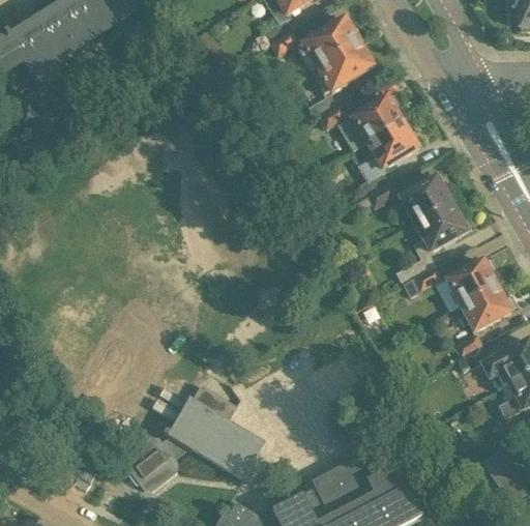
[(6,36),(0,39),(0,77),(7,72),(4,68),(21,59),(31,76),(142,6),(138,0),(68,0),(7,38),(6,36)]
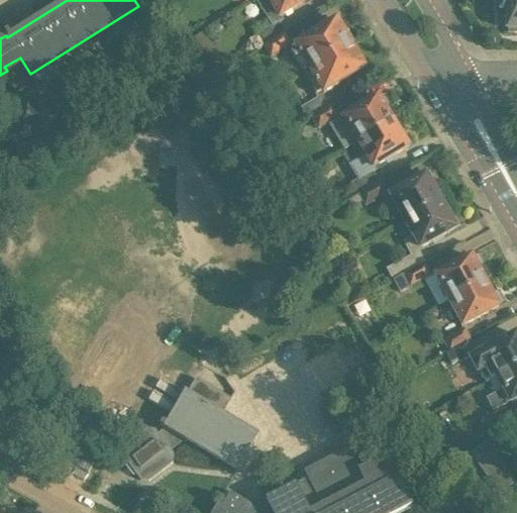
[(271,0),(280,14),(303,0),(271,0)]
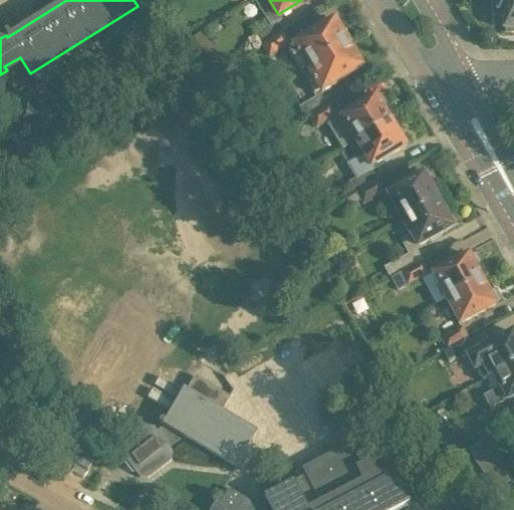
[(495,0),(496,5),(498,5),(498,9),(504,8),(504,27),(508,27),(512,30),(513,29),(513,0),(495,0)]
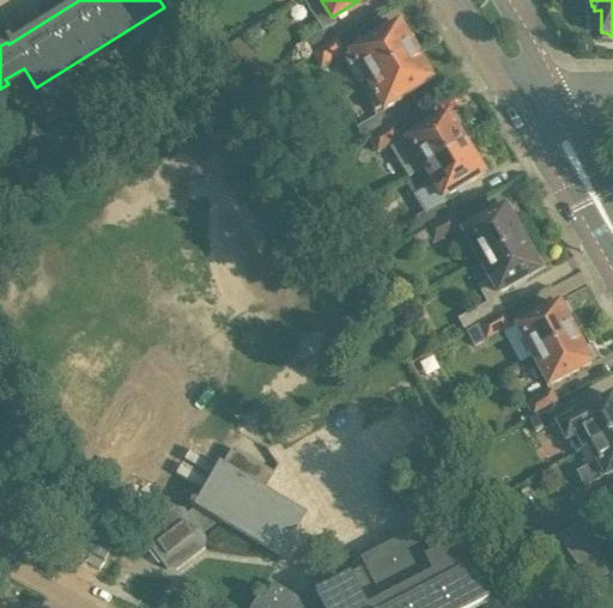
[(357,62),(368,79),(416,49),(399,20),(350,50),(351,53),(344,56),(350,67),(357,62)]
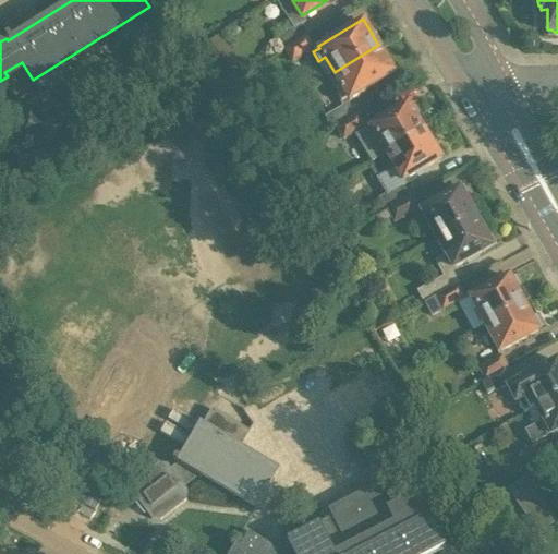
[(306,33),(284,47),(292,58),(314,45),(306,33)]
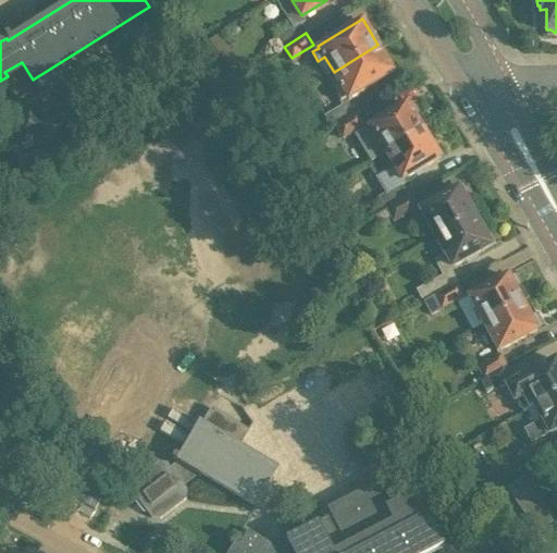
[(393,70),(378,45),(334,72),(342,85),(335,89),(341,99),(339,99),(341,102),(322,113),(331,127),(335,125),(355,113),(345,96),(347,95),(348,97),(393,70)]
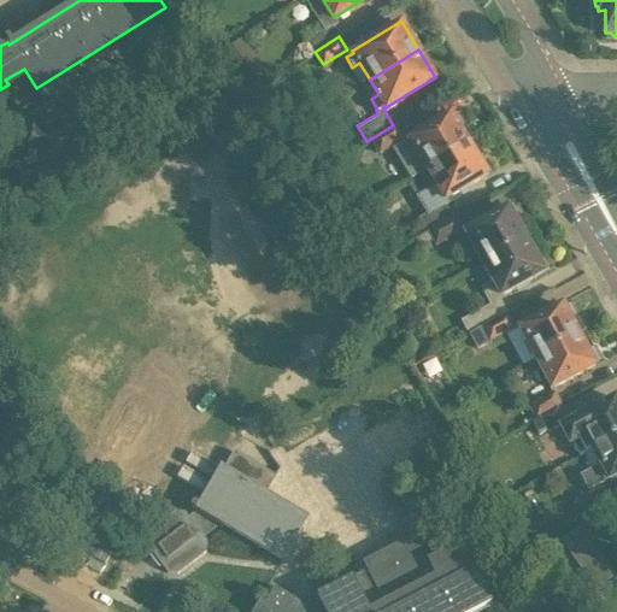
[(409,137),(425,165),(472,137),(464,123),(459,127),(451,112),(409,137)]
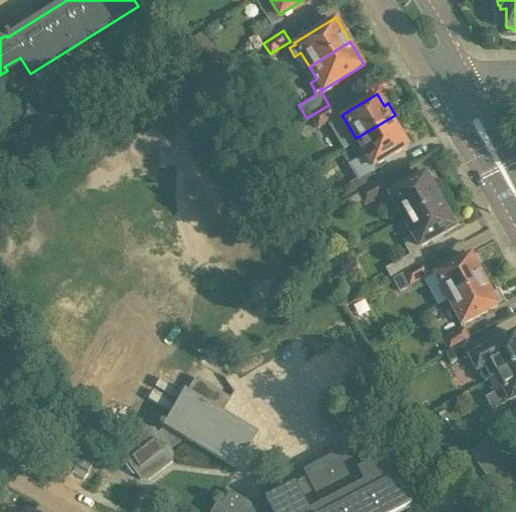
[(332,103),(329,105),(310,116),(316,127),(339,114),(332,103)]
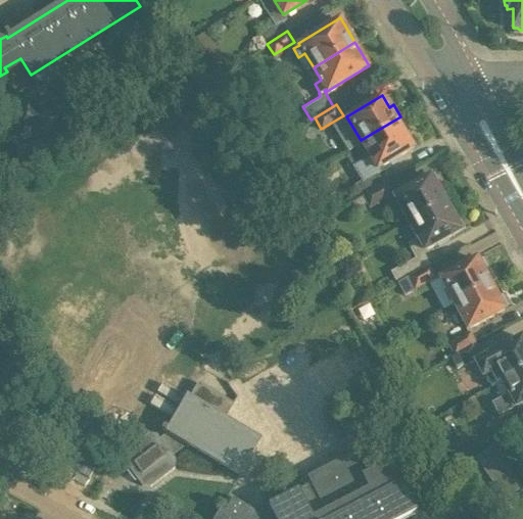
[(409,129),(400,116),(361,140),(369,154),(352,163),(362,179),(355,182),(363,193),(364,193),(383,182),(377,172),(381,170),(379,167),(413,145),(403,132),(409,129)]
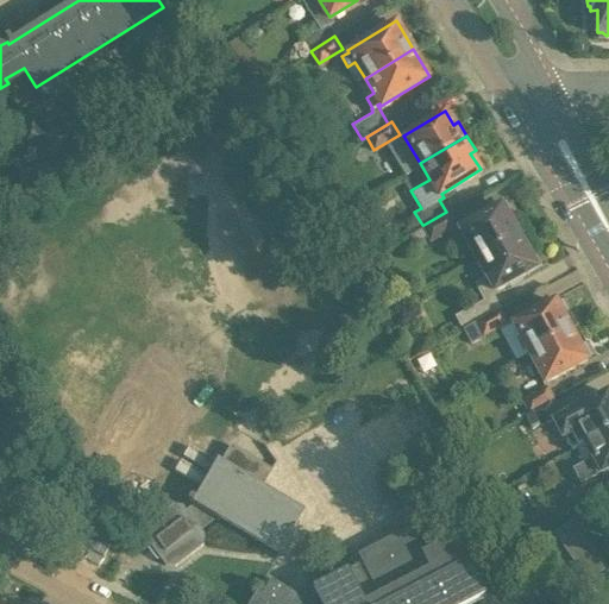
[(475,257),(523,231),(515,218),(509,220),(500,203),(457,227),(475,257)]
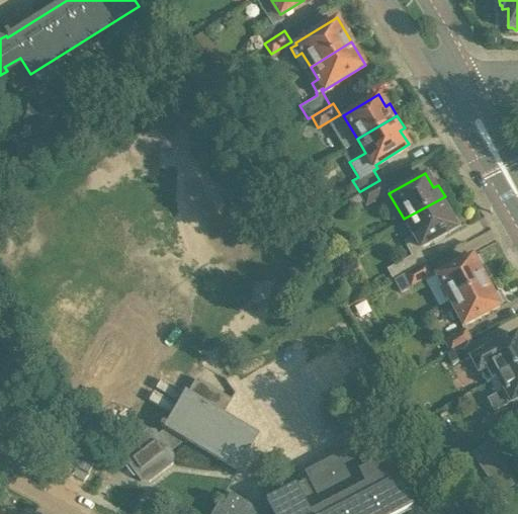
[(380,179),(379,180),(360,191),(366,202),(386,190),(380,179)]
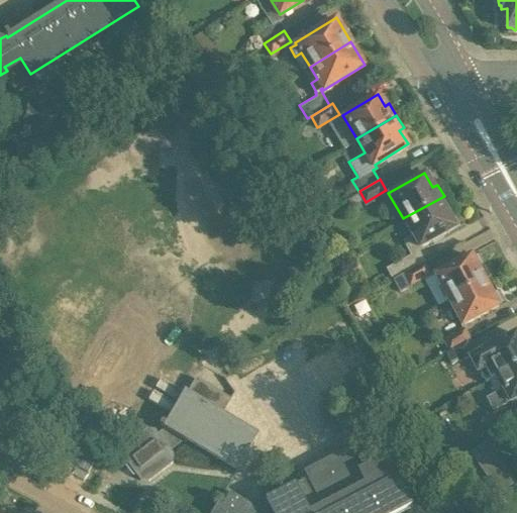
[(450,208),(444,196),(403,218),(411,233),(402,237),(410,253),(386,267),(392,278),(393,278),(404,271),(424,261),(415,243),(416,243),(418,245),(453,225),(445,211),(450,208)]
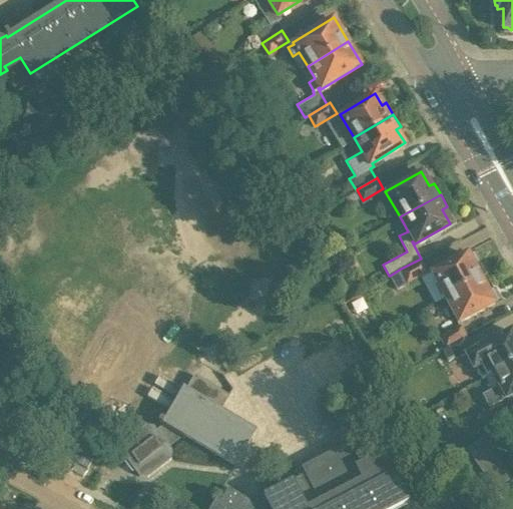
[(466,250),(431,271),(421,276),(434,302),(445,296),(485,275),(477,259),(472,262),(466,250)]
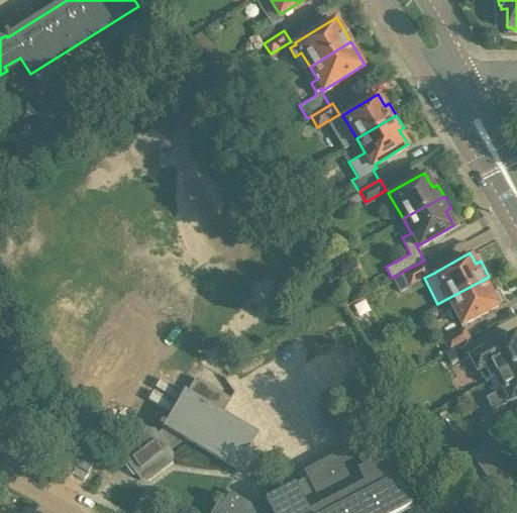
[(424,261),(404,271),(393,278),(399,289),(431,272),(424,261)]
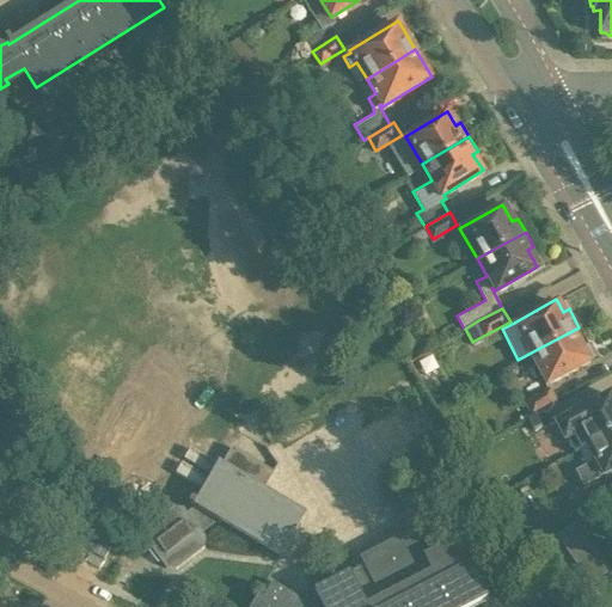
[(587,341),(579,327),(531,353),(545,380),(588,357),(581,344),(587,341)]
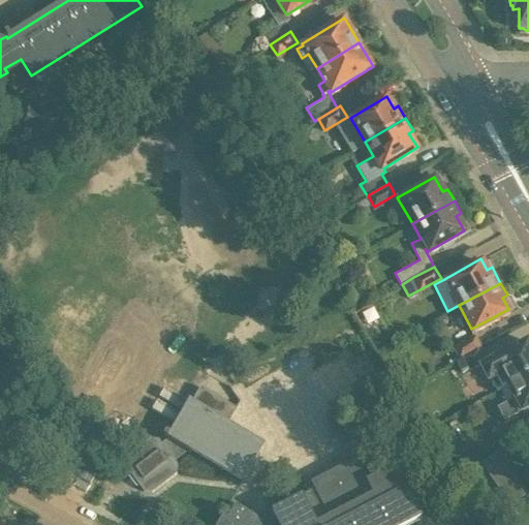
[(461,357),(477,347),(481,345),(475,334),(454,345),(461,357)]
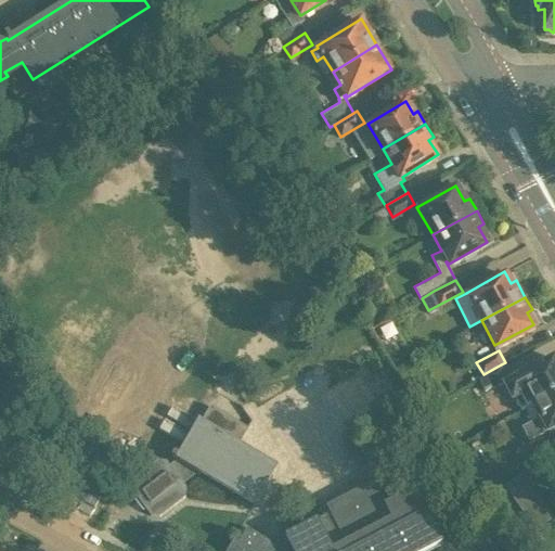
[(527,387),(534,401),(554,389),(554,358),(553,355),(514,376),(521,389),(527,387)]
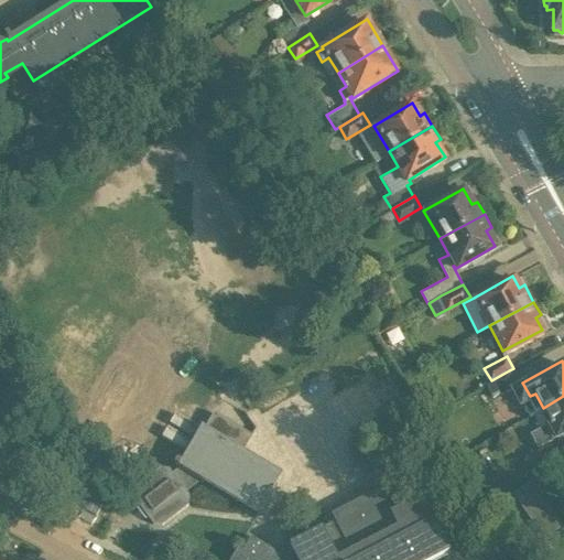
[(494,396),(517,384),(510,370),(487,384),(494,396)]
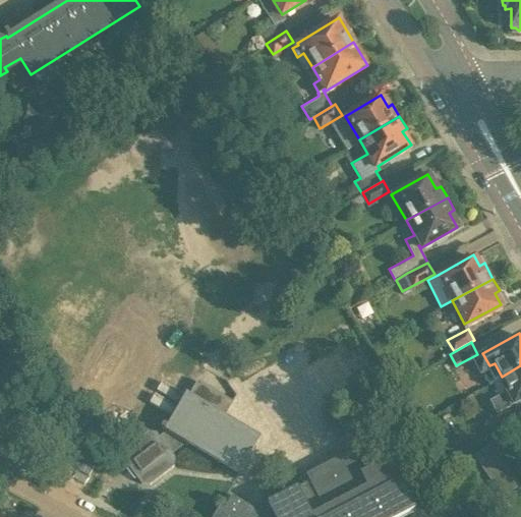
[(520,365),(502,377),(508,388),(488,399),(496,411),(484,417),(494,432),(515,419),(508,406),(511,405),(510,403),(520,397),(520,365)]
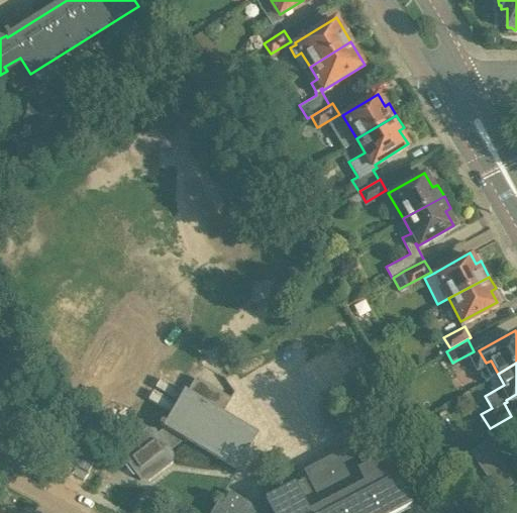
[(149,392),(172,402),(181,383),(159,373),(149,392)]
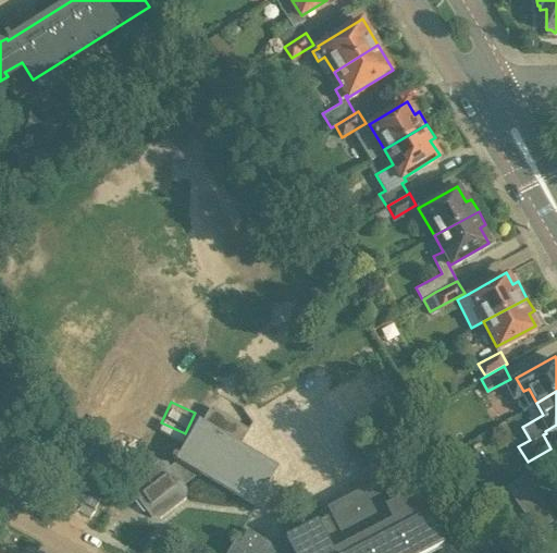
[(198,471),(255,504),(256,504),(279,464),(240,442),(249,427),(211,404),(202,419),(200,418),(178,455),(175,453),(172,457),(176,459),(171,464),(168,459),(158,458),(132,479),(131,488),(136,494),(134,496),(144,510),(146,507),(150,514),(160,515),(186,495),(187,486),(184,482),(198,471)]
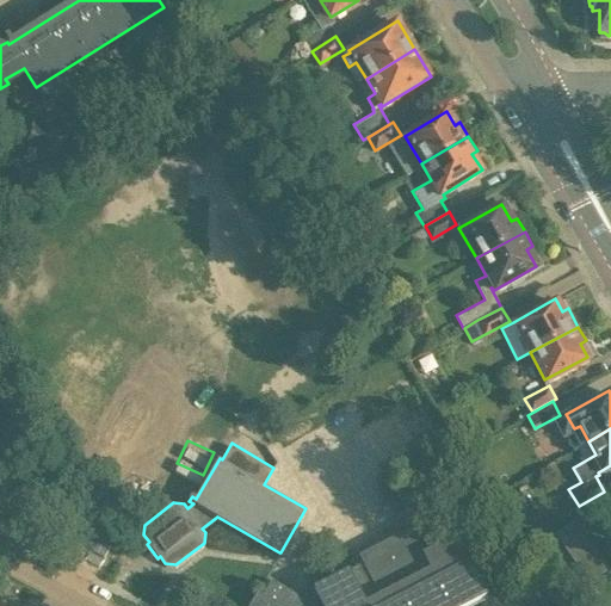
[(363,562),(314,587),(314,589),(309,599),(272,577),(264,593),(259,589),(248,605),(467,605),(488,595),(457,535),(445,540),(436,523),(414,533),(411,526),(358,554),(363,562)]
